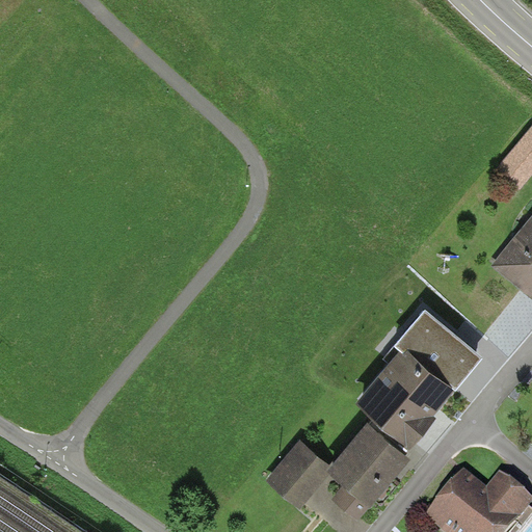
[(531,175),(531,126),(494,171),(517,192),(531,175)]
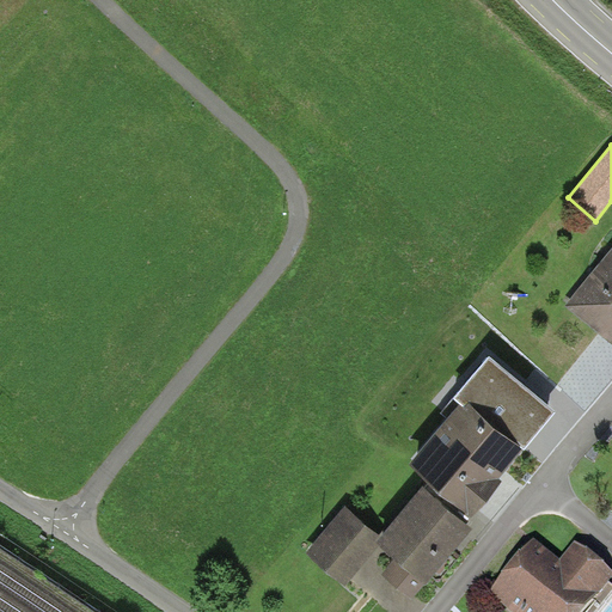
[(611,248),(565,305),(611,343),(611,248)]
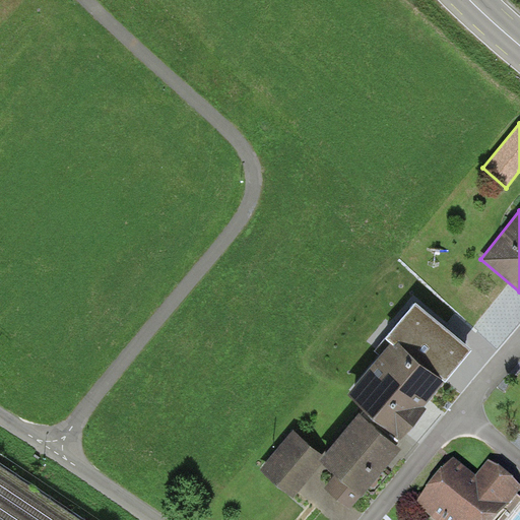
[(473,350),(416,303),(385,338),(391,343),(395,347),(398,343),(443,381),(446,384),(473,350)]
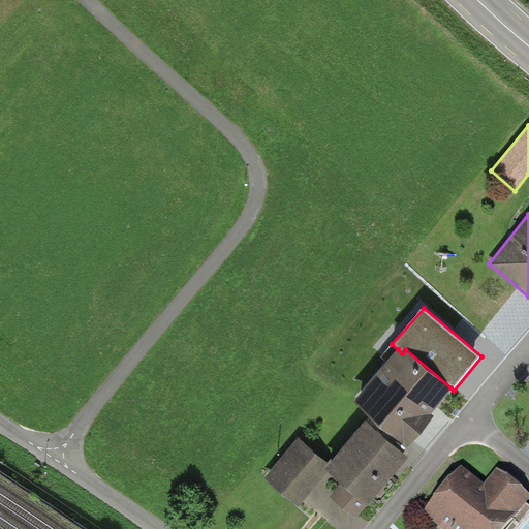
[(398,349),(354,402),(407,445),(432,415),(429,413),(450,387),(405,349),(402,353),(398,349)]
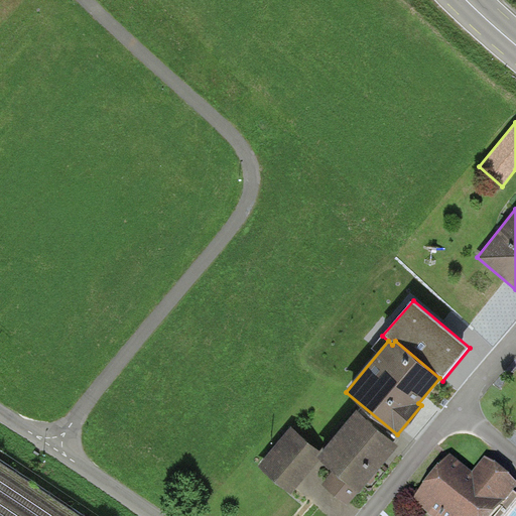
[(360,493),(400,445),(358,409),(321,450),(317,457),(320,460),(334,471),(323,485),(349,506),(360,493)]
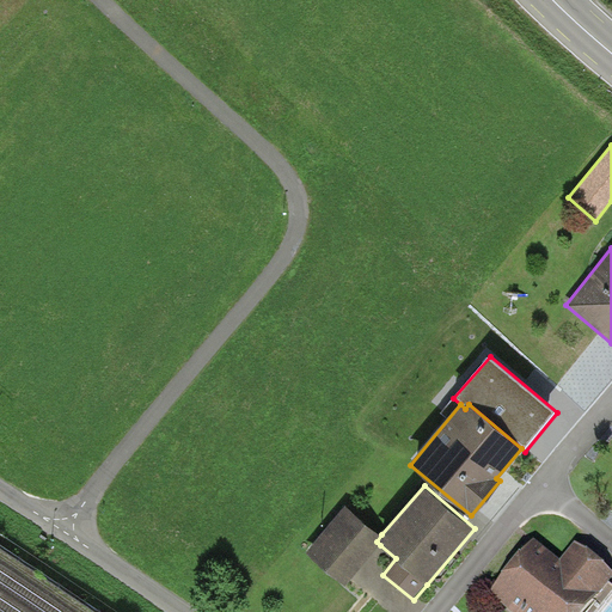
[(381,534),(347,506),(306,552),(344,586),(380,545),(377,542),(381,534)]
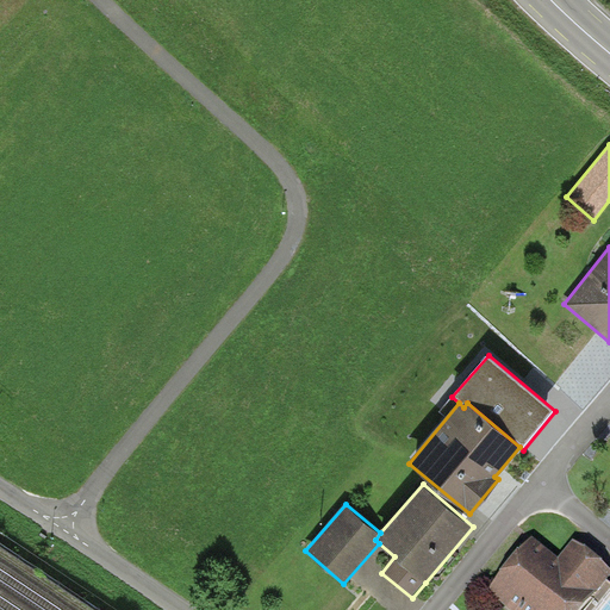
[(580,609),(609,574),(609,567),(574,539),(559,558),(533,536),(487,591),(511,609),(580,609)]
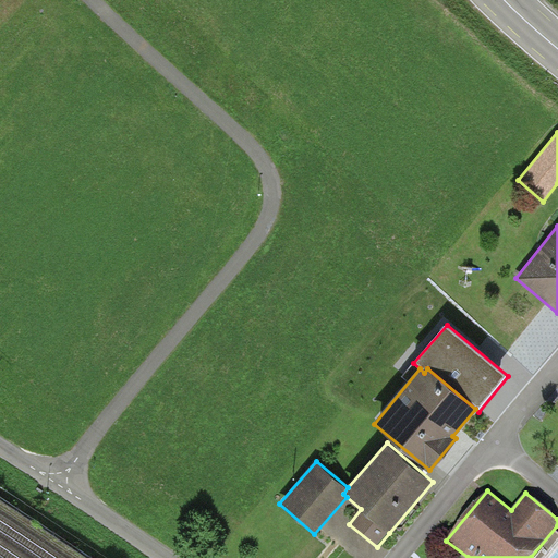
All buildings are outlined.
